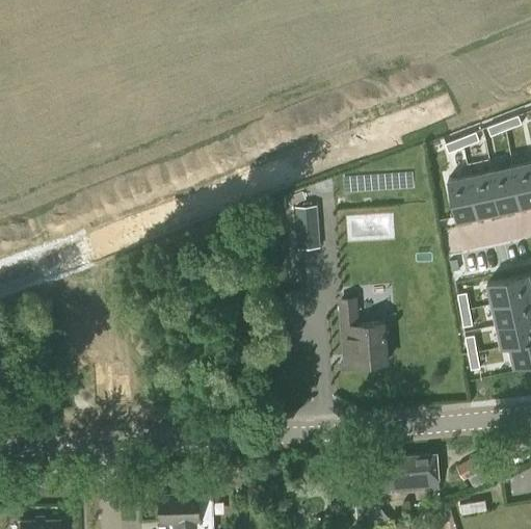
[(502,123),(505,131),(521,125),(518,116),(502,123)]
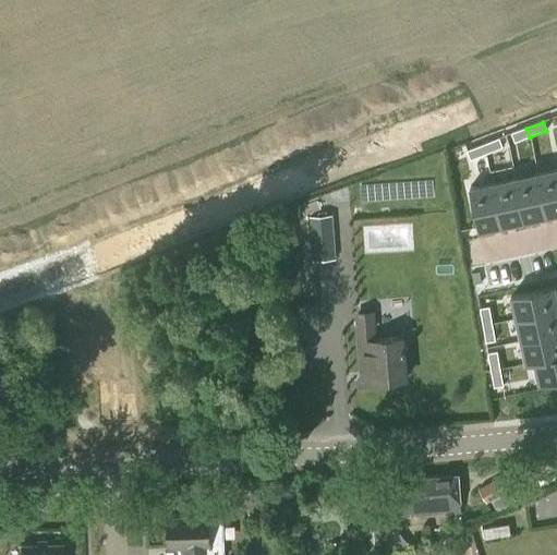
[(513,144),(530,137),(527,129),(510,135),(513,144)]
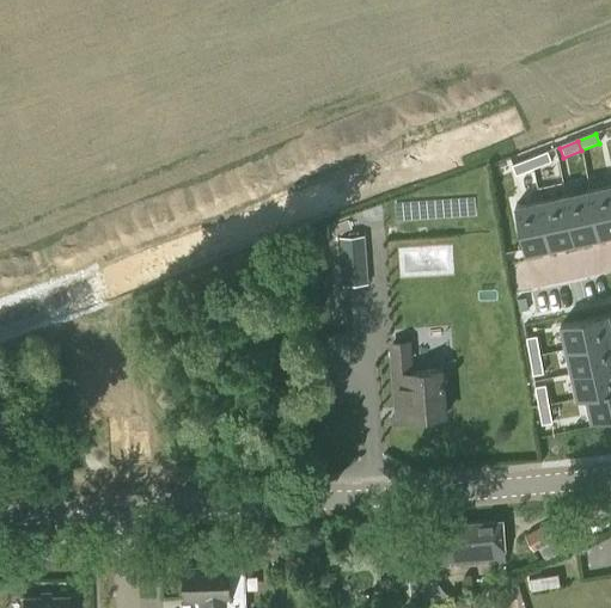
[(529,159),(532,170),(550,163),(547,153),(529,159)]
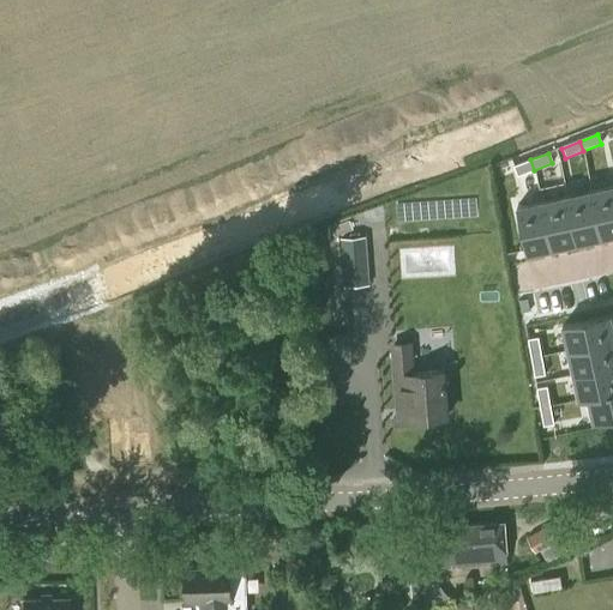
[(516,177),(534,170),(530,159),(512,167),(516,177)]
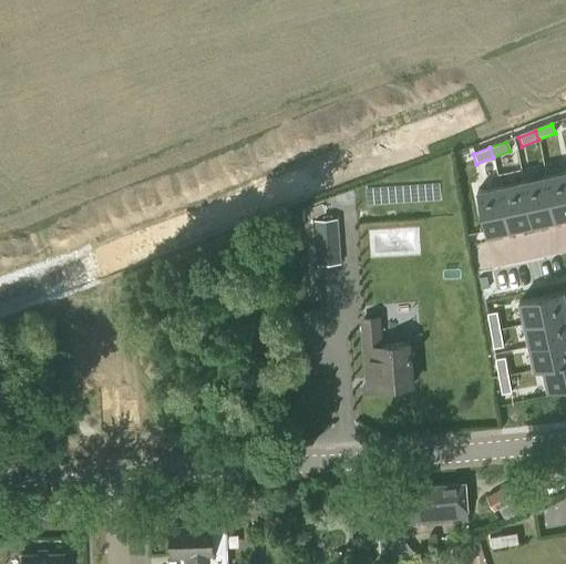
[(565,173),(546,178),(556,223),(565,221),(565,173)]
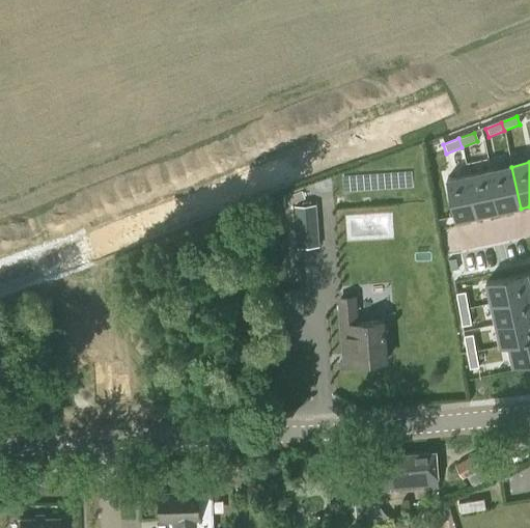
[(511,167),(491,171),(500,213),(521,209),(511,167)]
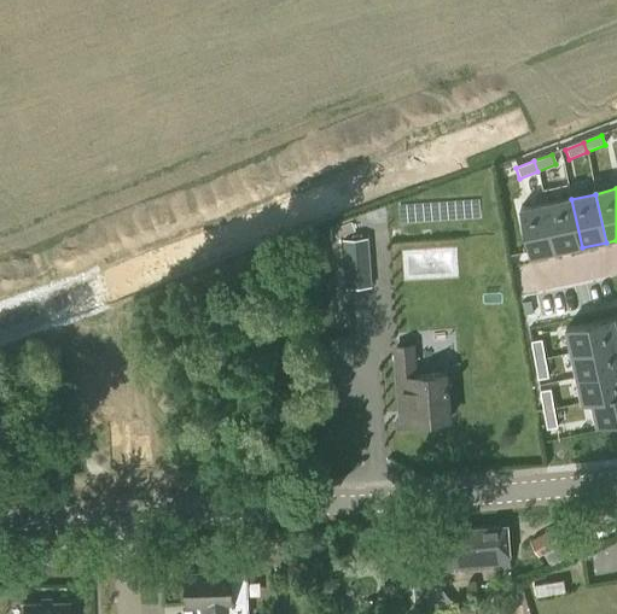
[(571,199),(547,204),(557,253),(582,247),(571,199)]
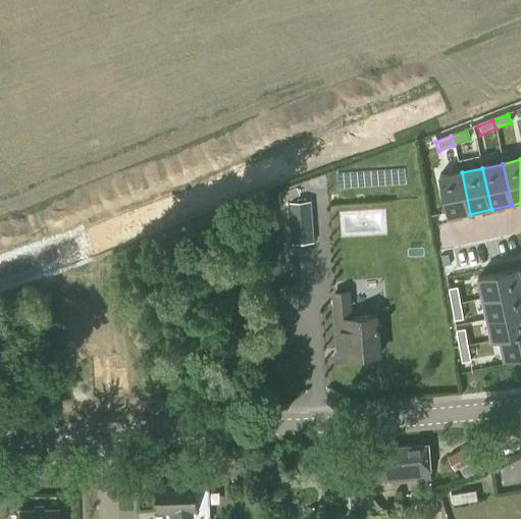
[(440,177),(450,218),(470,214),(462,172),(440,177)]
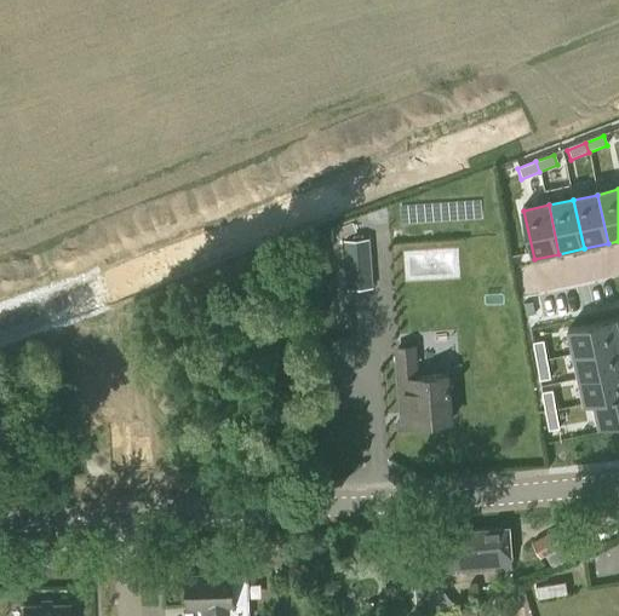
[(367,242),(343,245),(348,293),(372,291),(367,242)]
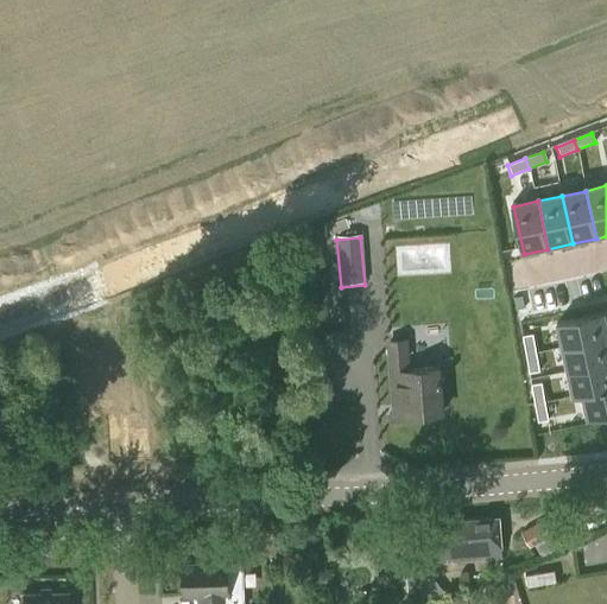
[(557,325),(563,349),(606,339),(606,330),(604,316),(557,325)]
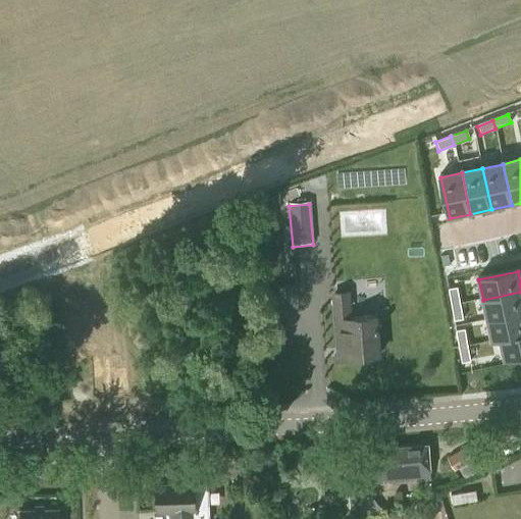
[(451,306),(460,304),(457,288),(448,290),(451,306)]
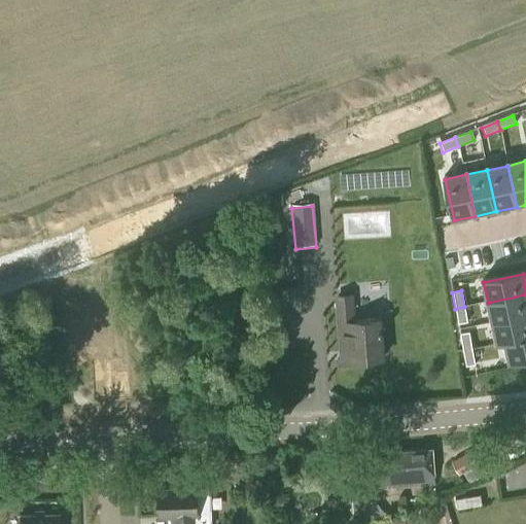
[(525,294),(488,303),(492,324),(525,316),(525,294)]
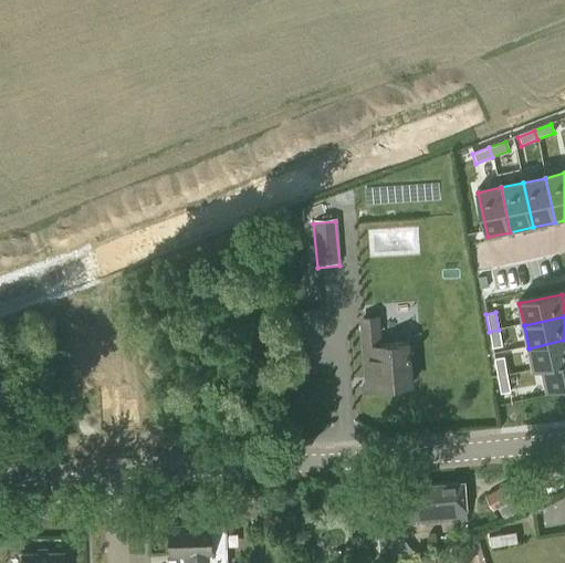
[(378,347),(377,320),(363,321),(366,383),(373,382),(373,389),(410,387),(408,345),(378,347)]
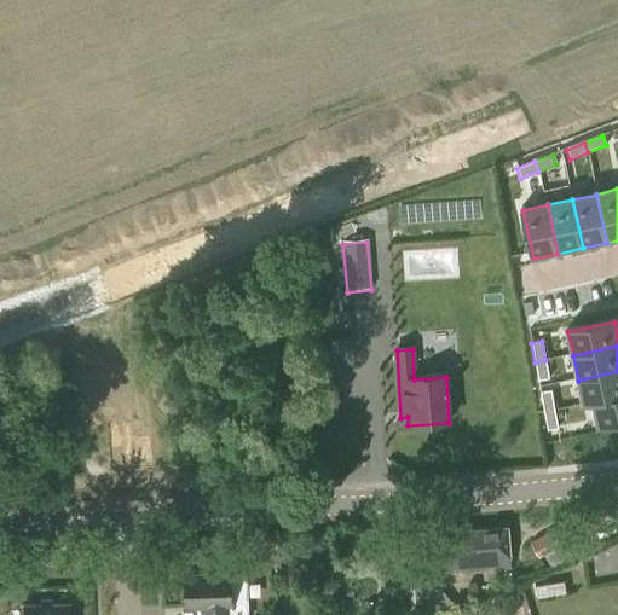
[(546,360),(535,363),(538,382),(549,379),(546,360)]
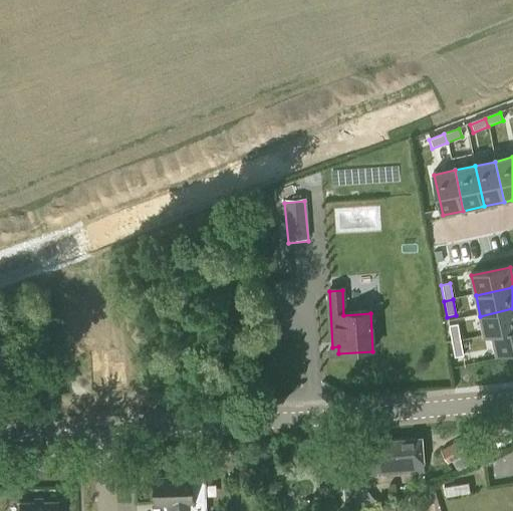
[(484,336),(492,335),(512,330),(512,308),(480,316),(484,336)]
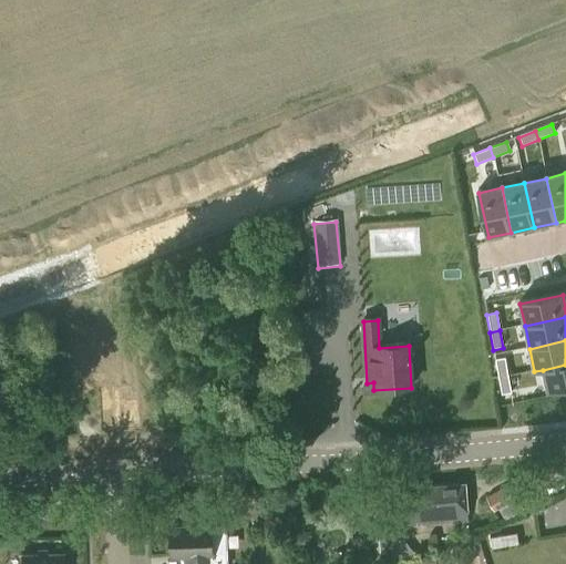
[(290,368),(306,365),(301,341),(286,344),(290,368)]
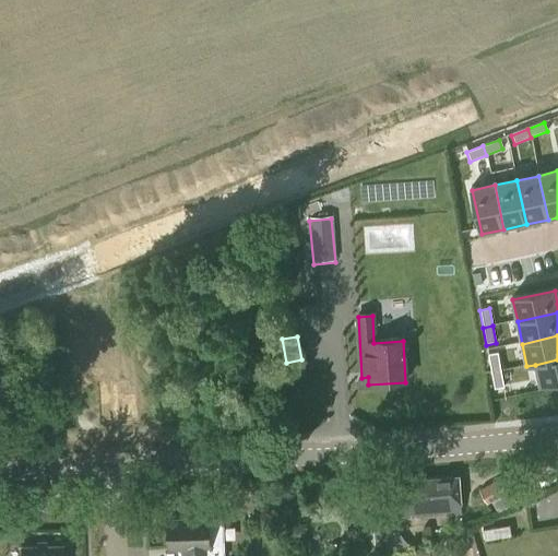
[(490,373),(501,370),(498,353),(487,355),(490,373)]
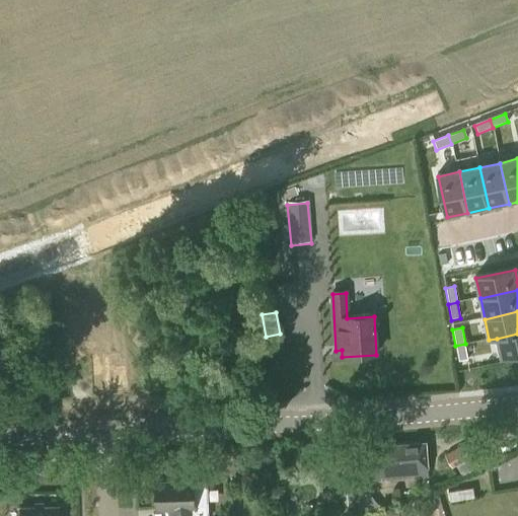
[(517,334),(497,339),(502,359),(517,355),(517,334)]
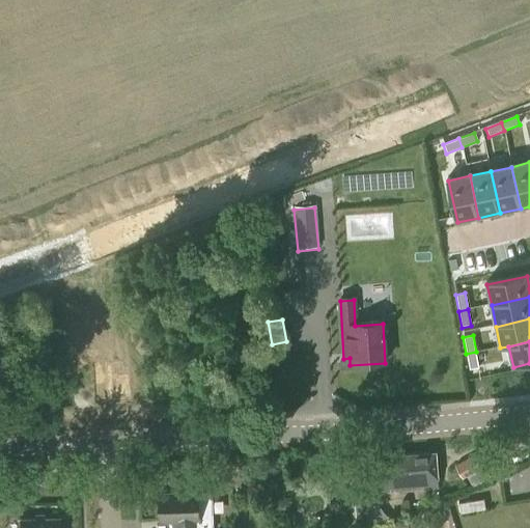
[(476,352),(466,354),(469,370),(478,368),(476,352)]
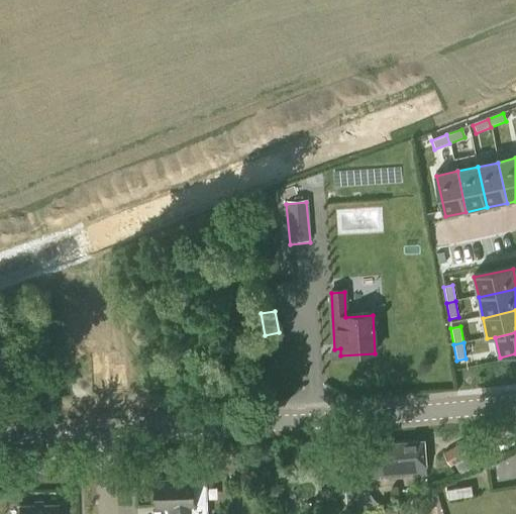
[(426,477),(423,442),(359,447),(359,450),(354,450),(355,466),(360,466),(362,482),(426,477)]
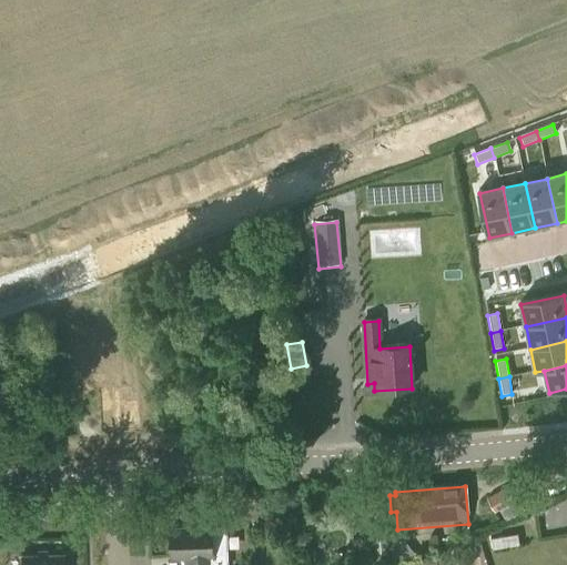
[(496,515),(518,502),(509,487),(487,501),(496,515)]
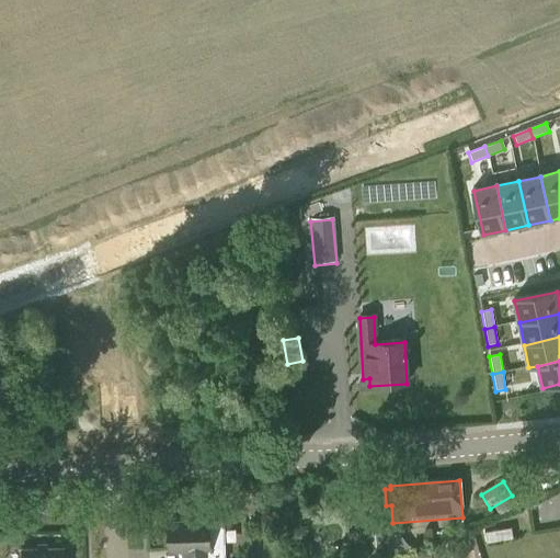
[(184,523),(167,524),(168,553),(181,551),(181,557),(225,557),(224,521),(208,521),(208,522),(194,523),(194,519),(183,519),(184,523)]
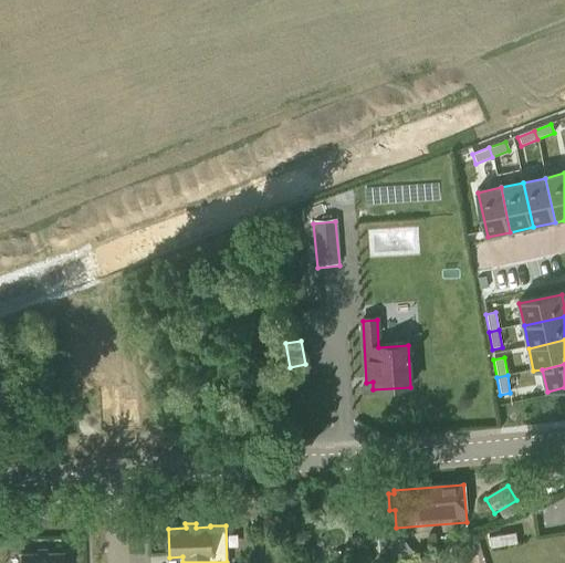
[(45,555),(45,551),(34,552),(34,556),(18,556),(18,562),(60,562),(60,555),(45,555)]
